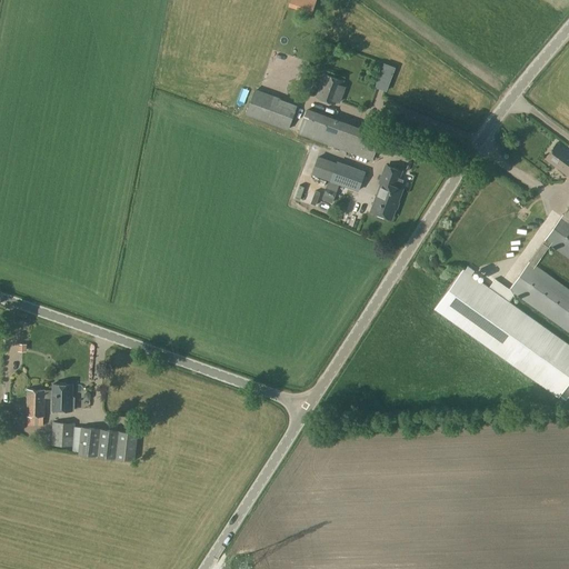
[(313,2),(307,0),(290,0),(288,7),(310,13),(313,2)]
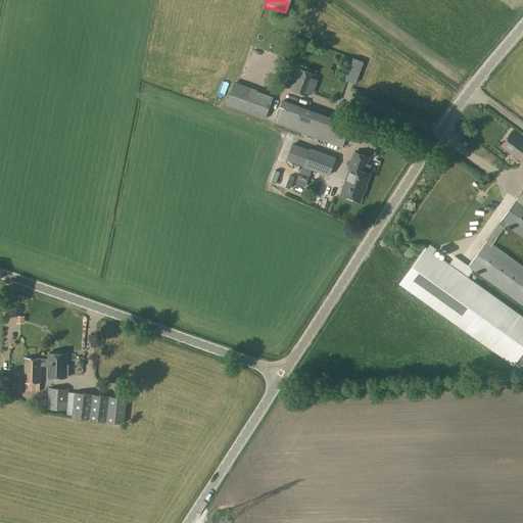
[(355,85),(361,70),(349,65),(344,82),(355,85)]
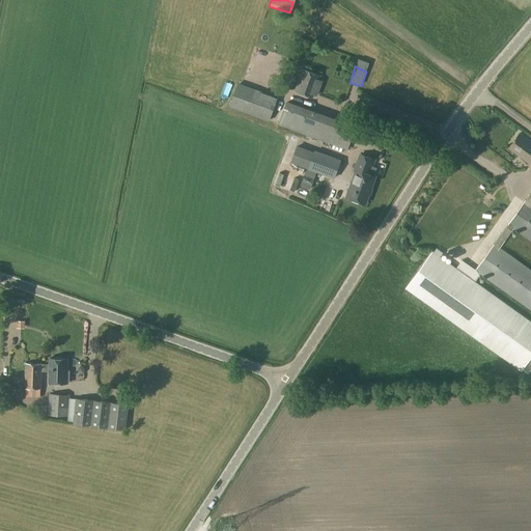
[(314,94),(317,96),(324,82),(320,81),(323,76),(305,68),(296,90),(313,98),(314,94)]
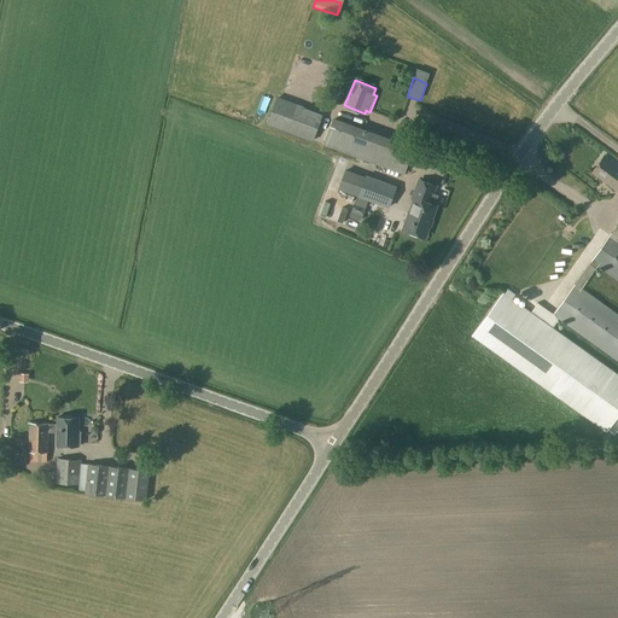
[(490,109),(493,100),(479,95),(476,104),(490,109)]
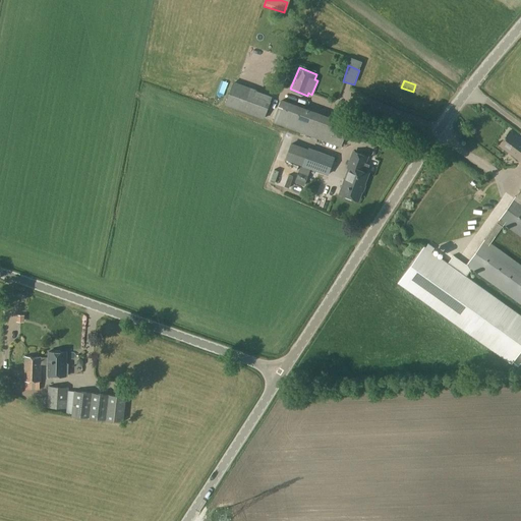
[(265,120),(273,96),(233,81),(225,105),(265,120)]
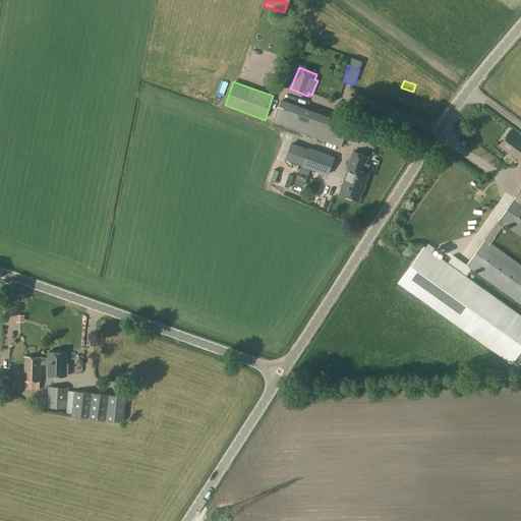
[(305,134),(313,111),(282,99),(274,122),(305,134)]
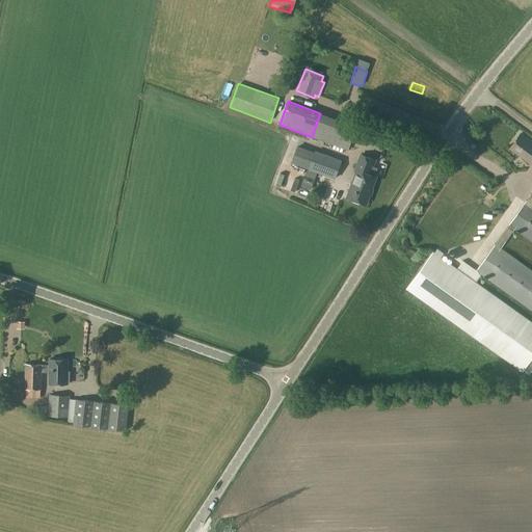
[(348,151),(356,127),(320,113),(312,137),(348,151)]
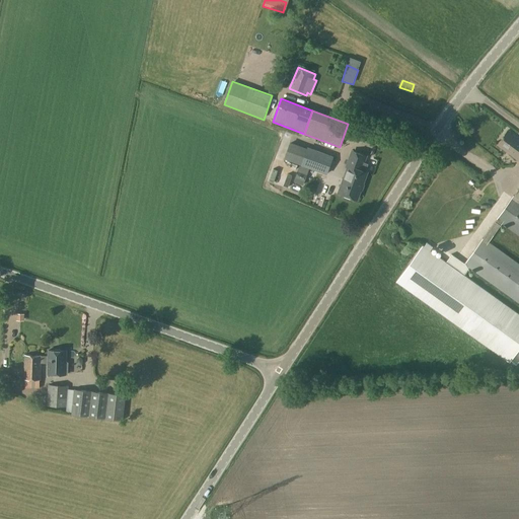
[(518,139),(508,131),(497,145),(518,161),(518,160),(518,139)]
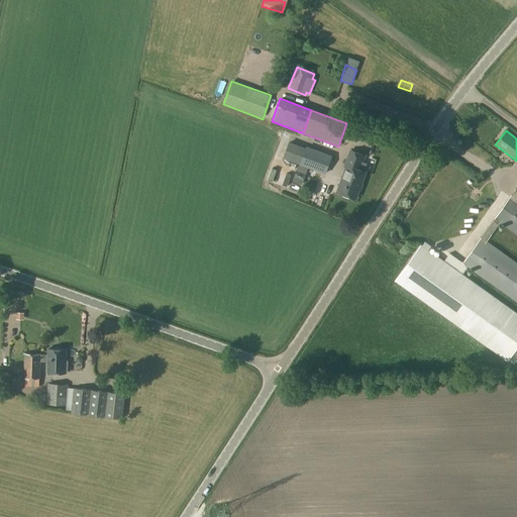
[(302,165),(326,174),(332,157),(308,147),(302,165)]
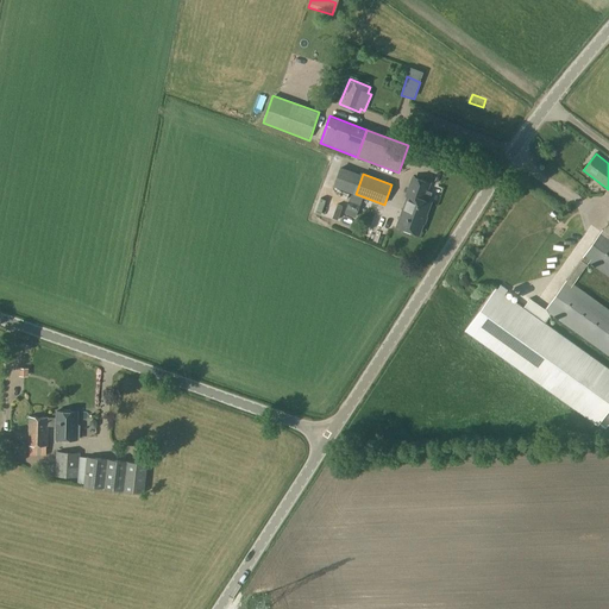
[(409,195),(399,226),(419,233),(429,202),(422,199),(428,183),(414,177),(407,194),(409,195)]
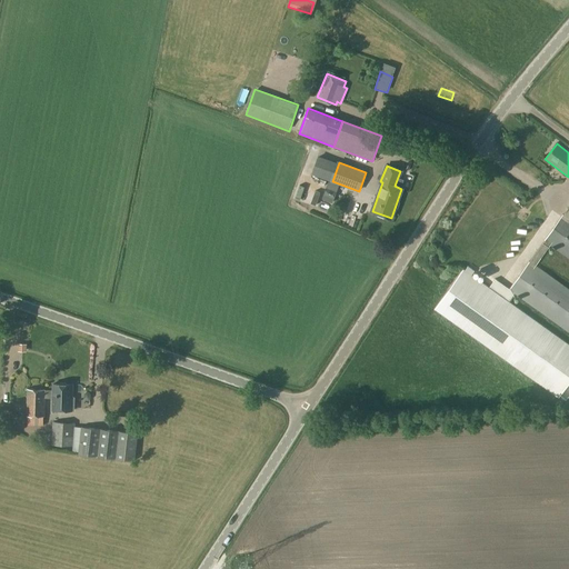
[(333,198),(336,192),(327,188),(325,195),(333,198)]
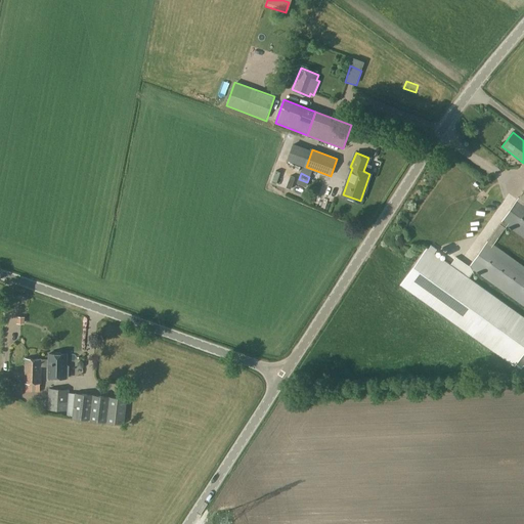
[(523,189),(519,198),(501,222),(487,242),(469,266),(523,305),(523,267),(491,245),(505,224),(523,237),(523,189)]
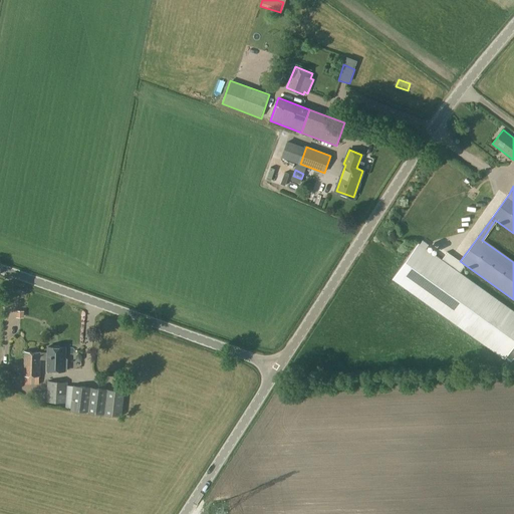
[(429,246),(423,242),(424,241),(423,241),(421,245),(419,244),(393,280),(504,360),(513,346),(513,312),(455,270),(460,262),(448,253),(442,260),(426,249),(429,246)]
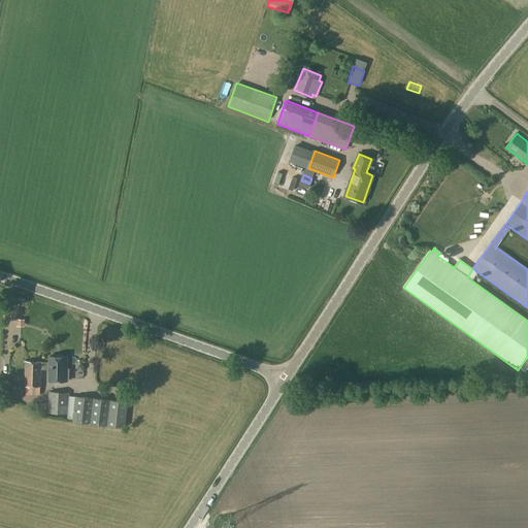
[(66,378),(67,355),(50,354),(50,359),(42,359),(41,367),(48,367),(48,378),(66,378)]
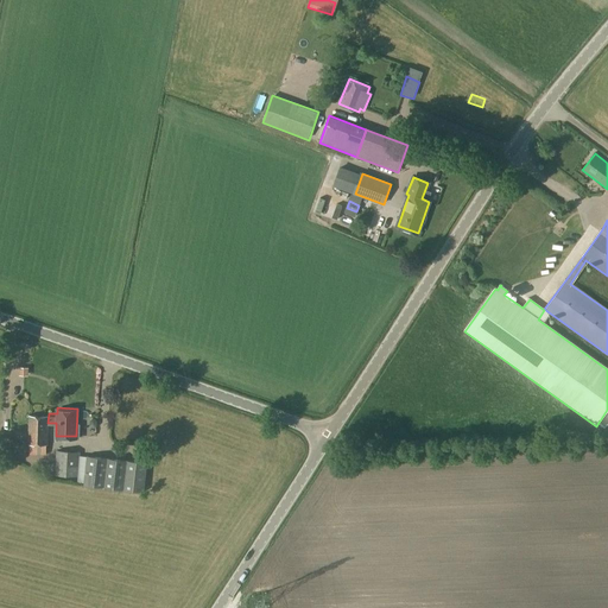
[(48,441),(48,423),(49,413),(49,412),(30,412),(29,441),(30,441),(30,450),(46,450),(46,441),(48,441)]
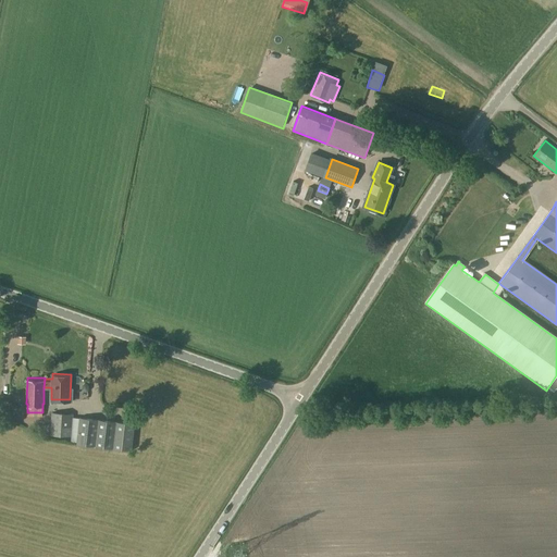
[(50,435),(72,436),(74,415),(51,413),(50,435)]
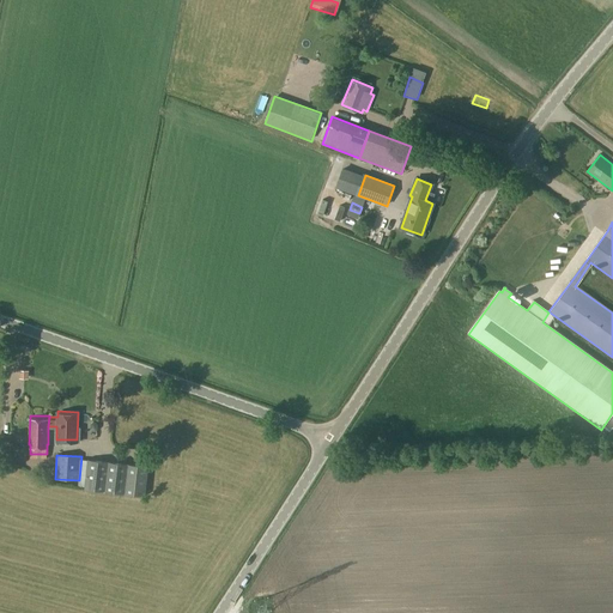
[(141,496),(145,466),(85,460),(82,489),(141,496)]
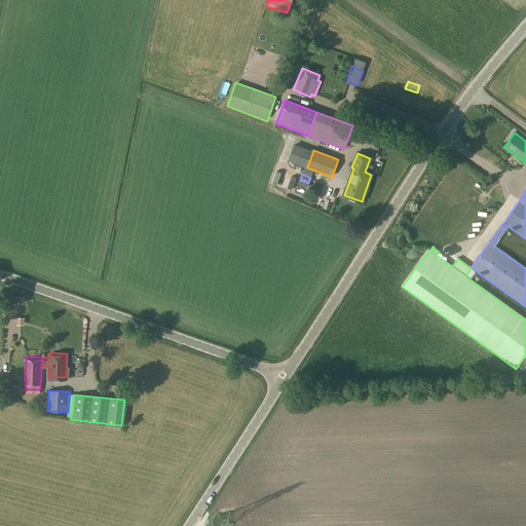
All buildings are outlined.
